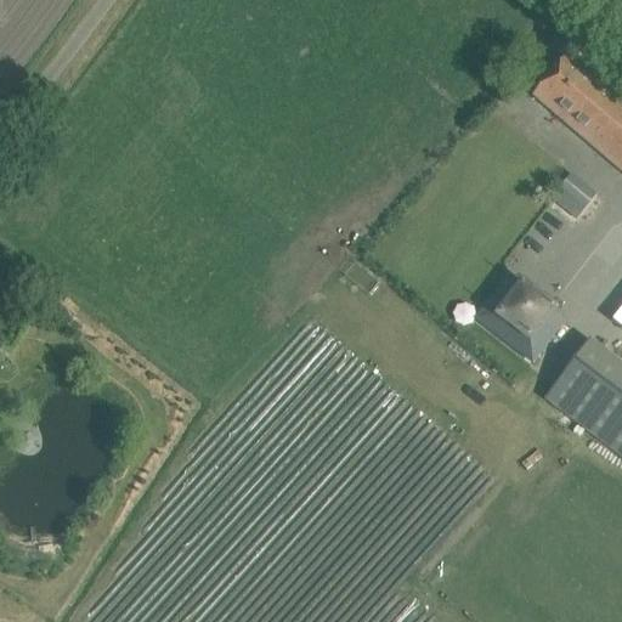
[(531,97),(566,129),(621,176),(621,106),(565,58),(531,97)]
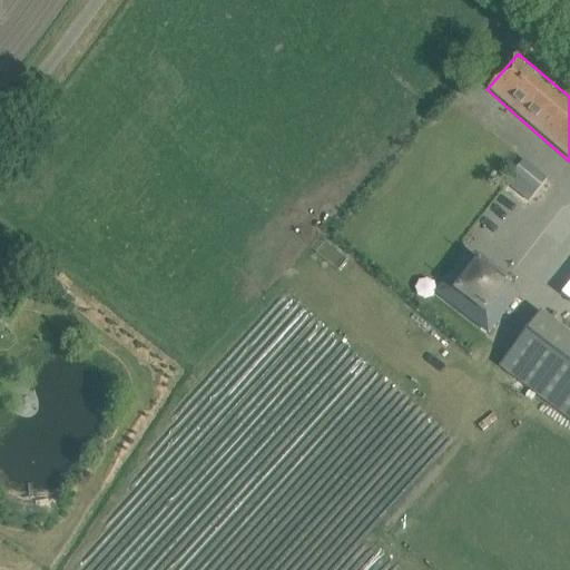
[(523,160),(504,183),(528,203),(547,180),(523,160)]
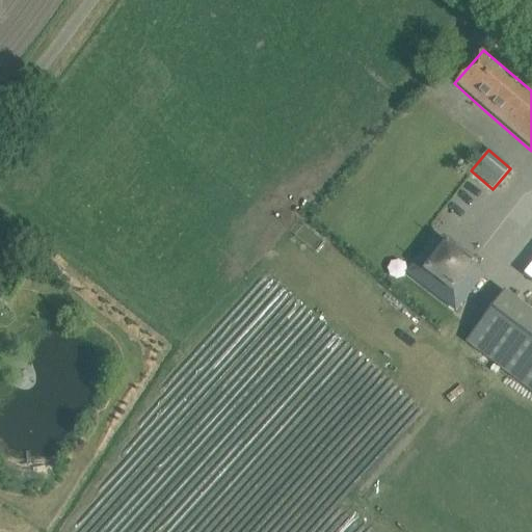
[(434,238),(407,273),(455,311),(482,275),(434,238)]
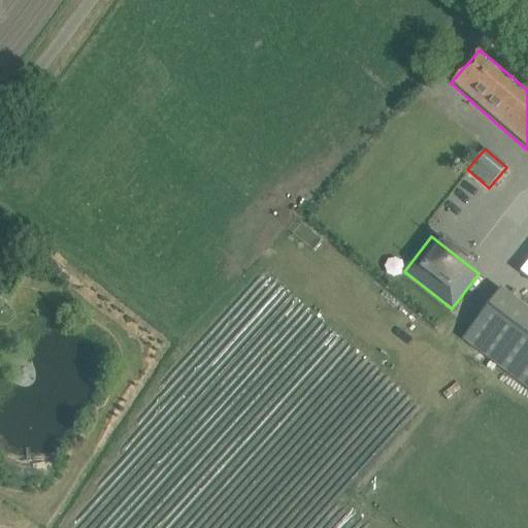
[(527,388),(527,307),(502,288),(463,339),(527,388)]
